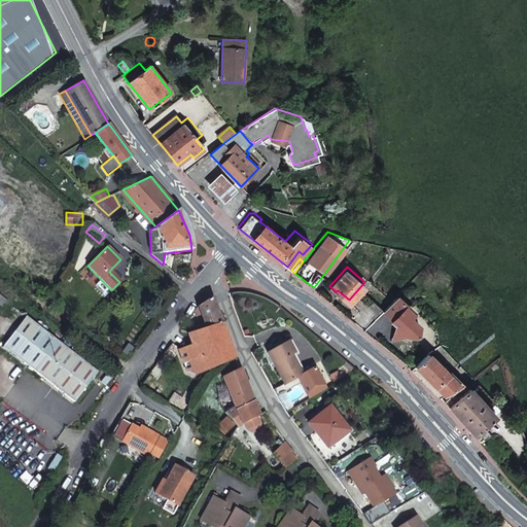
[(109,272),(119,282),(121,279),(111,269),(109,272)]
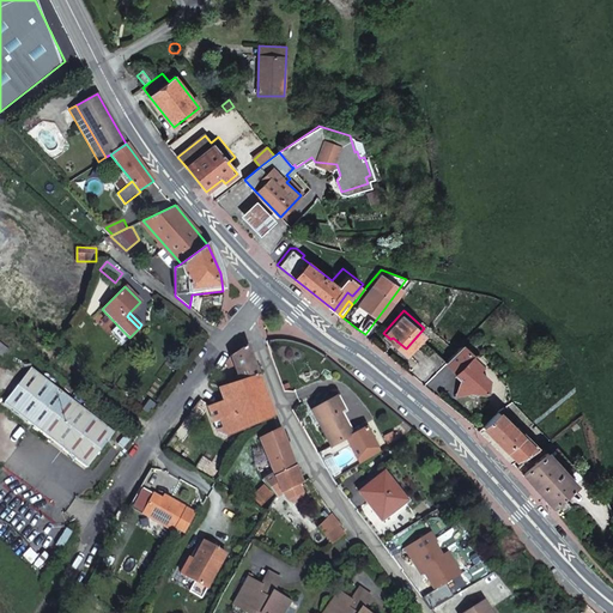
[(472,356),(455,340),(449,347),(439,358),(450,366),(449,369),(457,376),(453,383),(459,389),(466,383),(469,387),(480,384),(480,371),(471,364),(473,362),(472,356)]
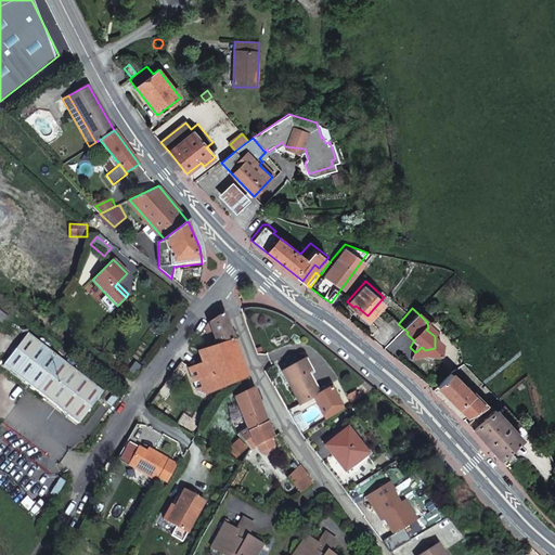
[(217,346),(234,340),(223,311),(208,322),(217,346)]
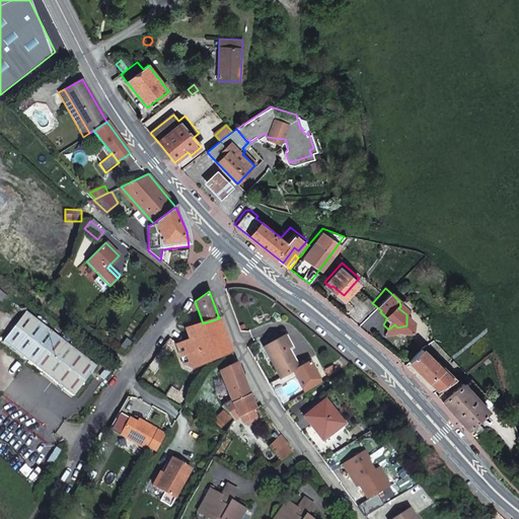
[(93,370),(97,365),(25,313),(3,344),(74,396),(93,370)]
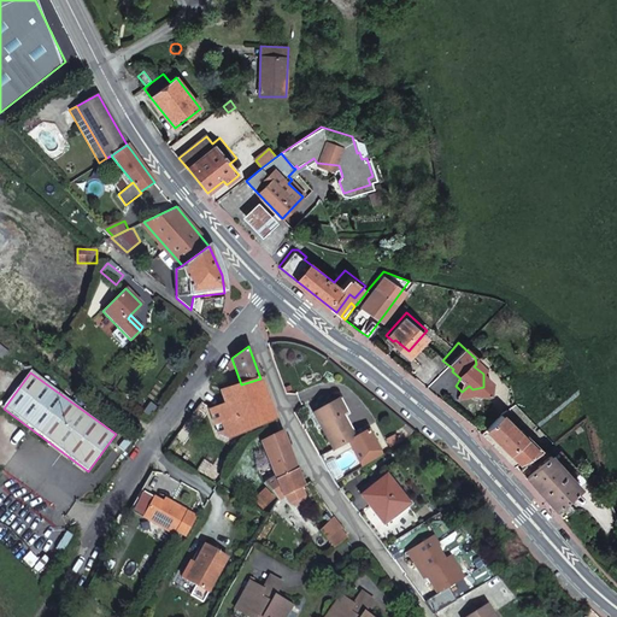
[(275,418),(260,378),(241,385),(236,386),(217,393),(221,404),(207,411),(221,442),(275,418)]
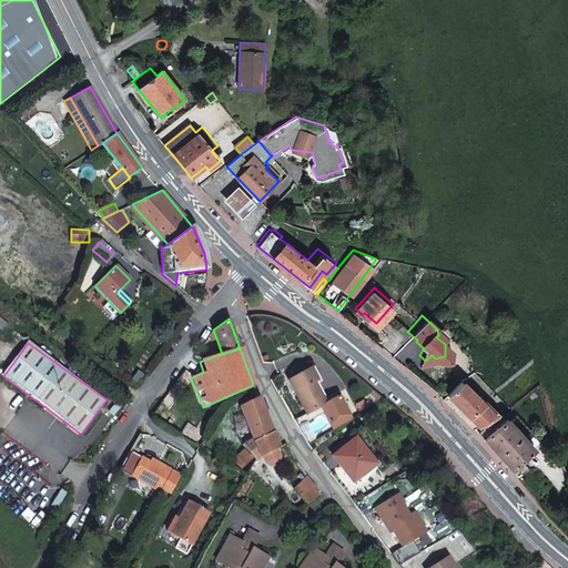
[(346,419),(352,415),(338,393),(326,398),(323,399),(312,379),(316,377),(307,365),(287,377),(306,411),(318,404),(333,427),(342,422),(346,419)]
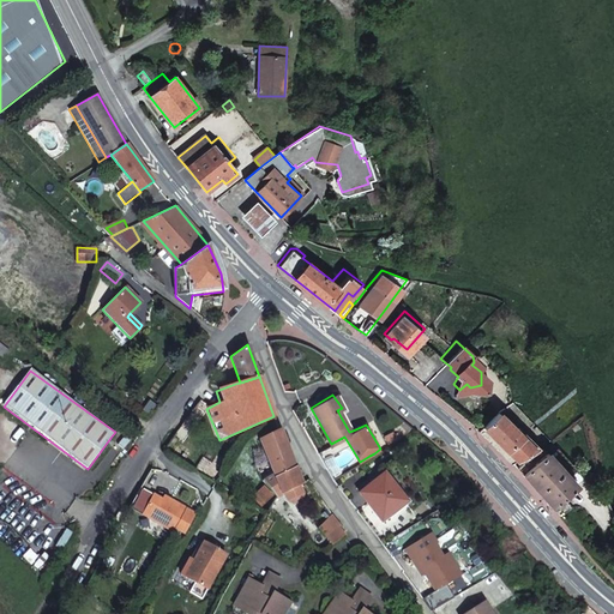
[(513,457),(531,445),(497,410),(480,425),(513,457)]
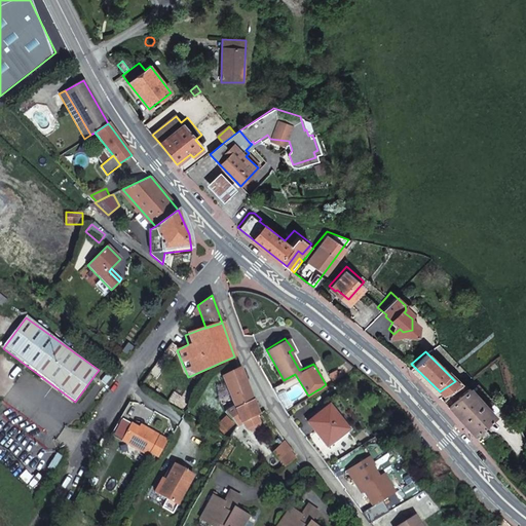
[(302,369),(313,364),(310,360),(300,366),(302,369)]
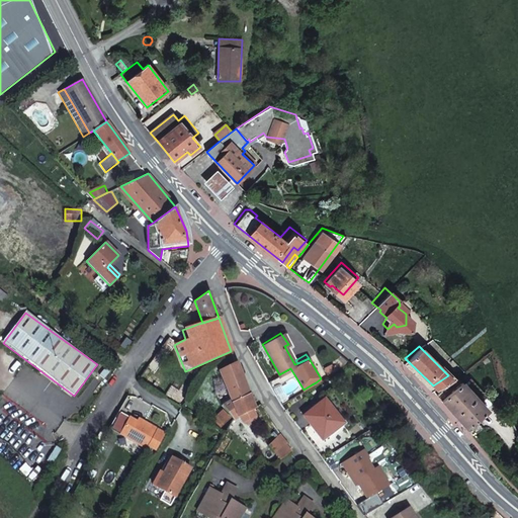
[(247,394),(235,361),(217,370),(227,396),(228,399),(228,401),(247,394)]
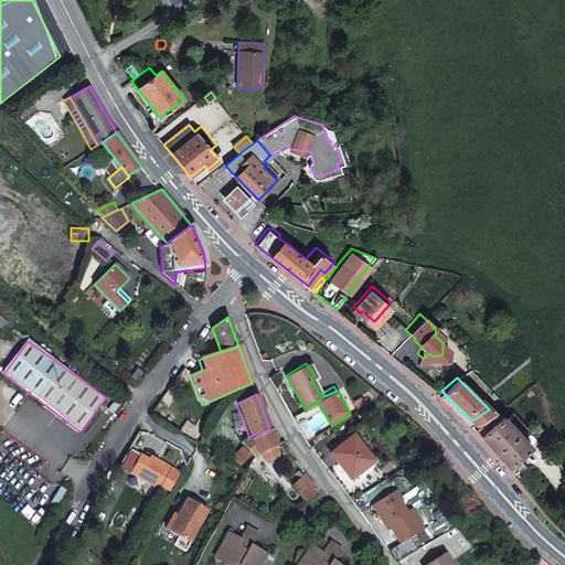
[(491,413),(472,429),(478,435),(492,451),(505,466),(526,446),(499,415),(496,418),(491,413)]
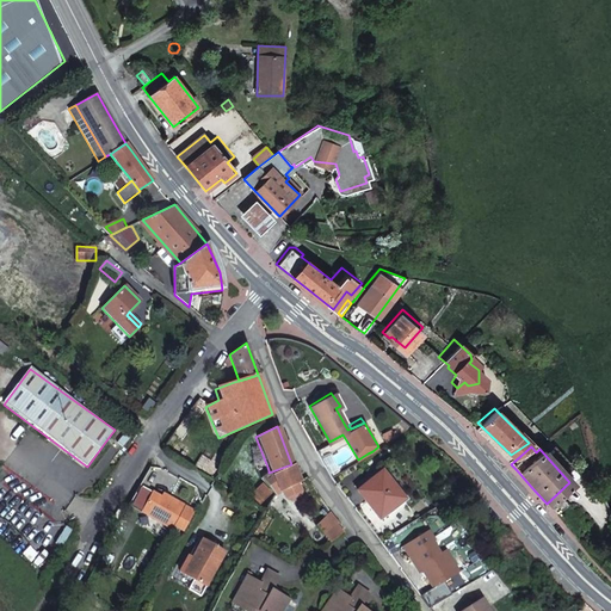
[(259,476),(273,492),(276,491),(281,489),(296,482),(298,482),(291,464),(269,473),(269,470),(267,467),(259,476)]
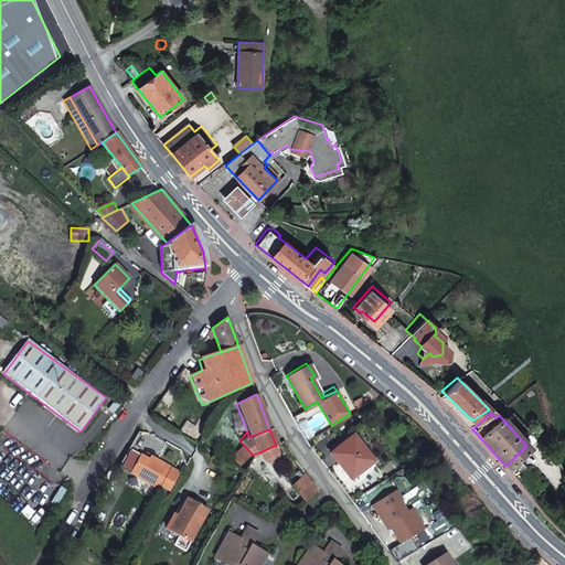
[(349,476),(370,460),(352,436),(331,452),(349,476)]
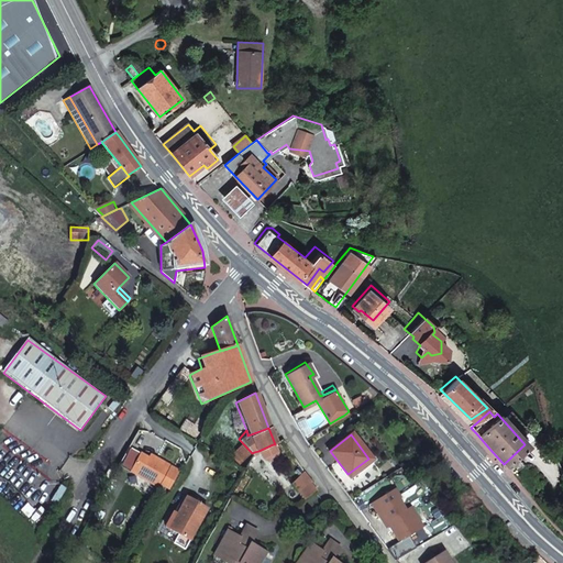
[(120,462),(133,468),(142,452),(131,444),(120,462)]
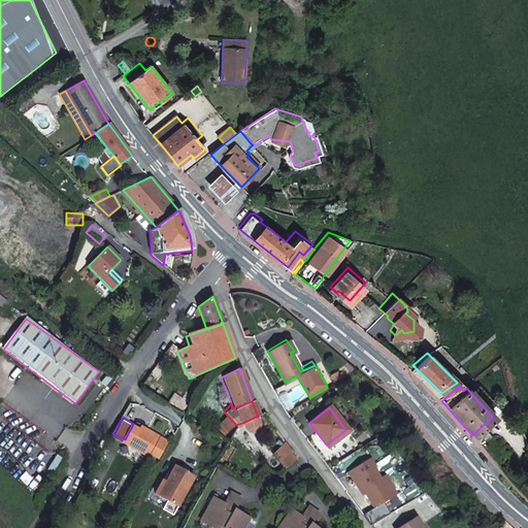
[(259,424),(256,417),(242,423),(245,429),(250,432),(257,429),(259,424)]
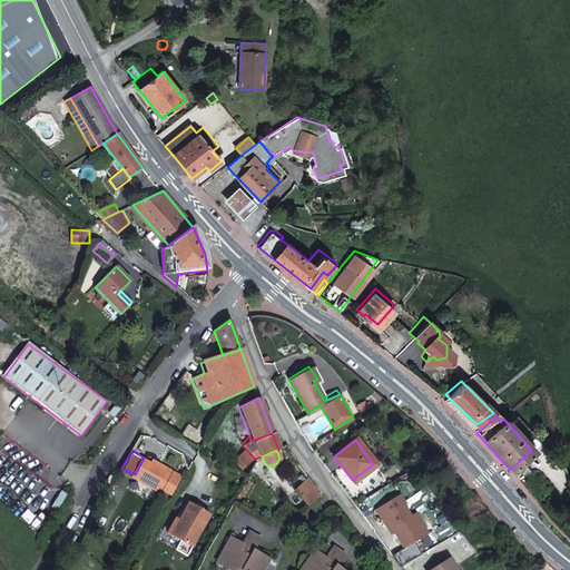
[(165,490),(173,493),(180,480),(183,475),(159,462),(157,465),(150,461),(144,458),(135,474),(164,492),(165,490)]
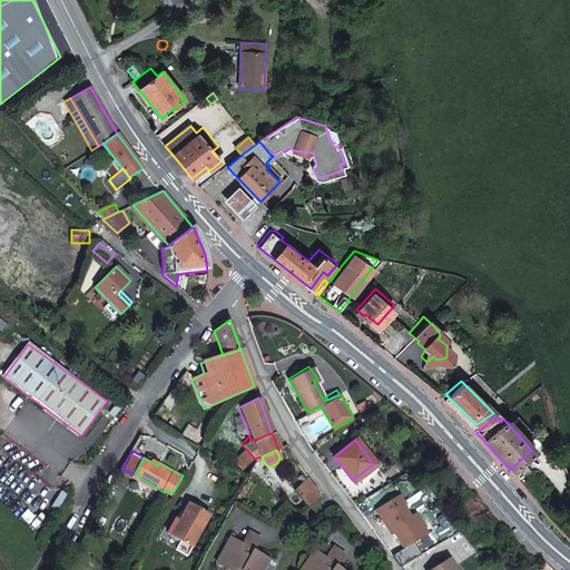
[(303,471),(297,479),(302,482),(307,477),(303,471)]
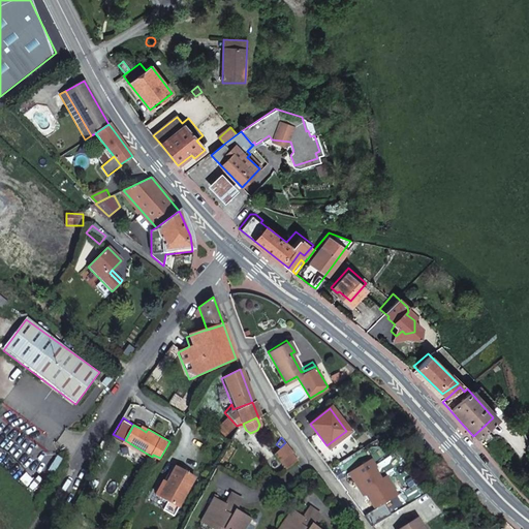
[(286,444),(275,457),(287,466),(294,459),(290,454),(291,453),(286,444)]
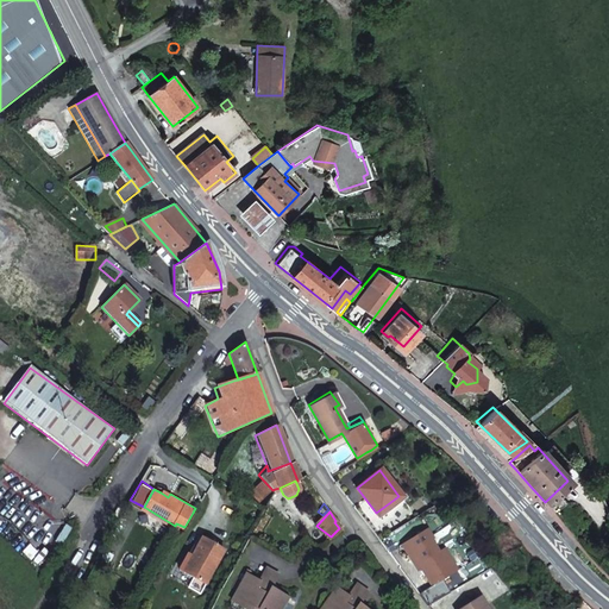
[(407,535),(396,542),(403,553),(407,551),(420,569),(428,582),(452,566),(437,546),(433,548),(424,538),(427,535),(420,527),(407,535)]
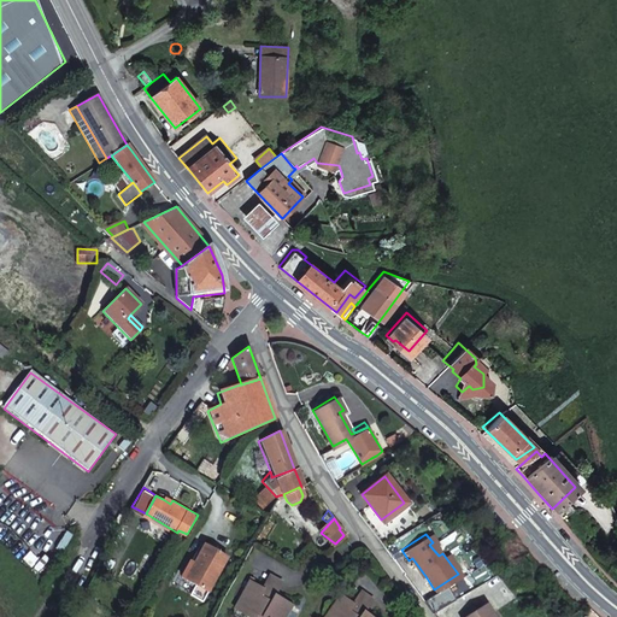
[(194,565),(186,580),(209,592),(228,556),(206,544),(194,565)]
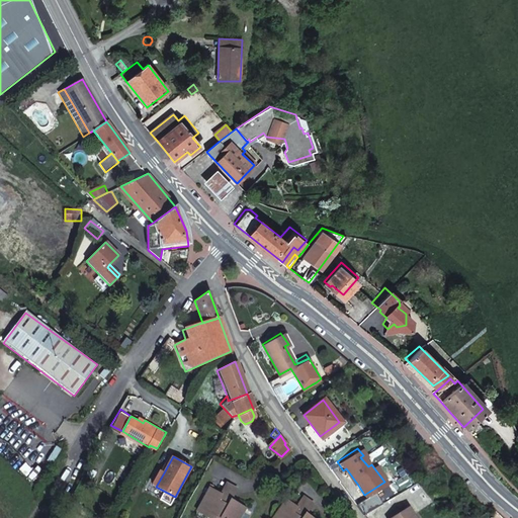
[(357,484),(346,468),(343,470),(353,486),(357,484)]
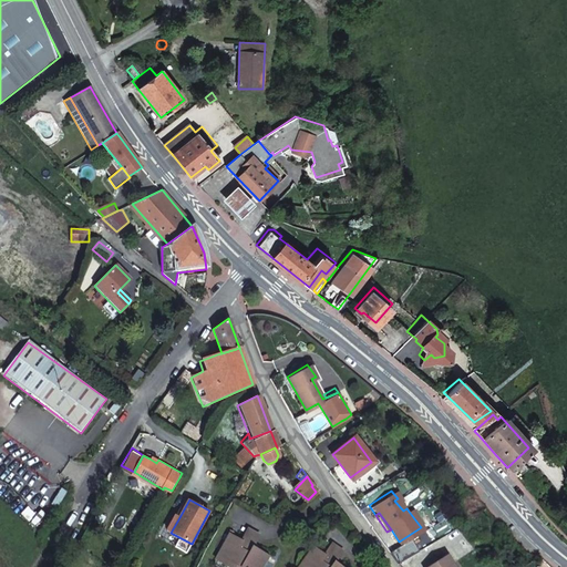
[(174,517),(167,532),(171,533),(178,519),(174,517)]
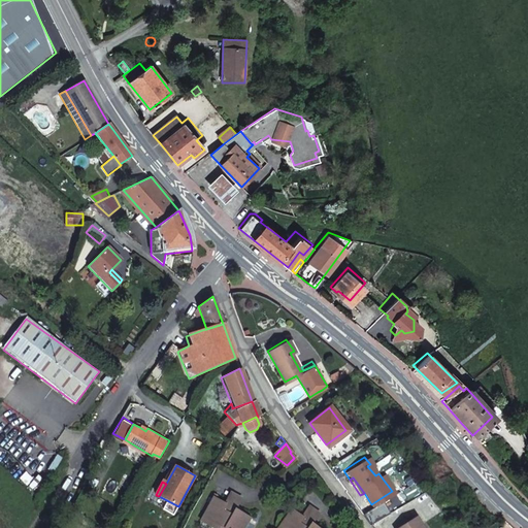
[(202,523),(210,527),(219,527),(220,527),(222,527),(245,527),(251,519),(240,514),(239,517),(235,515),(242,500),(231,494),(225,505),(215,500),(202,523)]
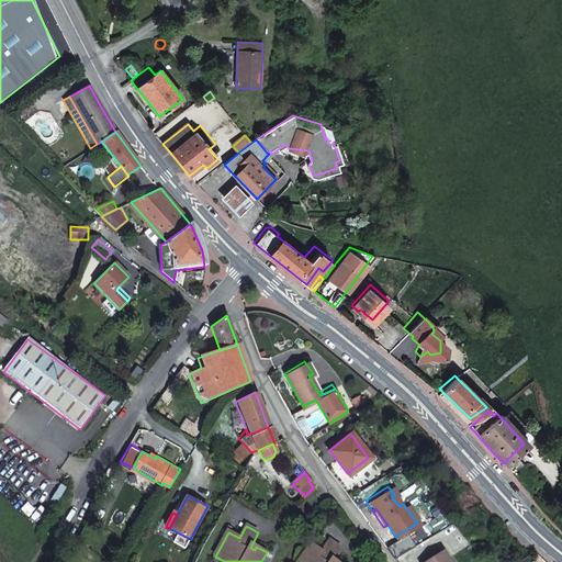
[(322,550),(311,543),(299,561),(339,561),(337,560),(335,561),(332,561),(340,548),(328,539),(322,550)]
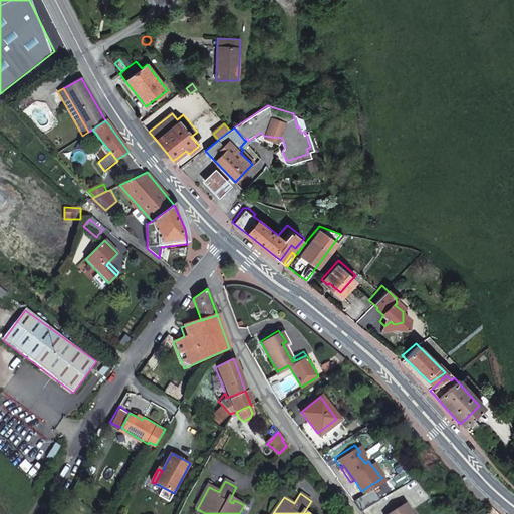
[(413,513),(402,499),(383,513),(384,513),(413,513)]
